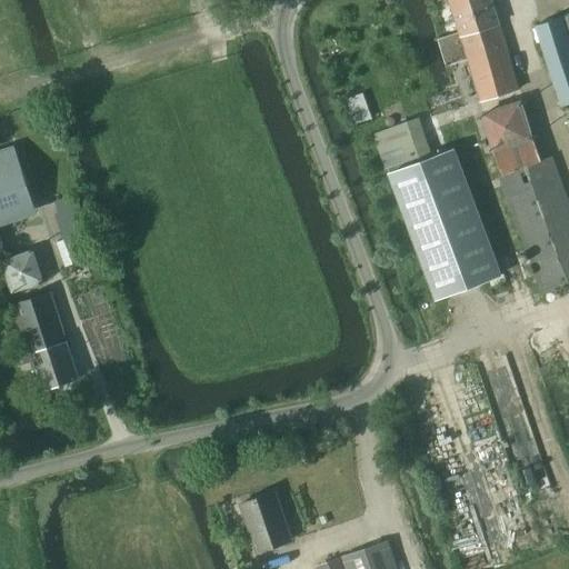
[(437,39),(446,66),(467,59),(480,100),(518,89),(490,0),(448,0),(459,32),(437,39)]
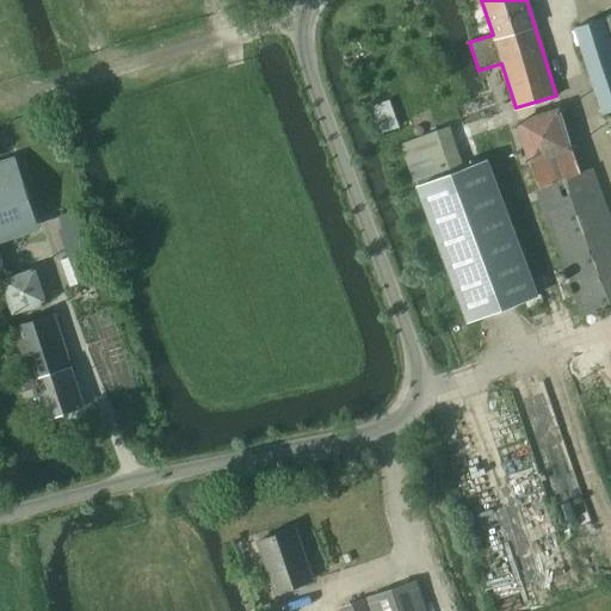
[(610,110),(610,44),(603,18),(573,28),(602,113),(610,110)]
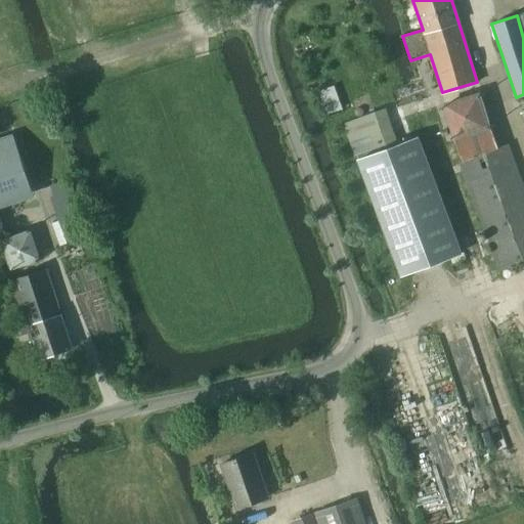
[(384,108),(345,123),(358,159),(397,144),(384,108)]
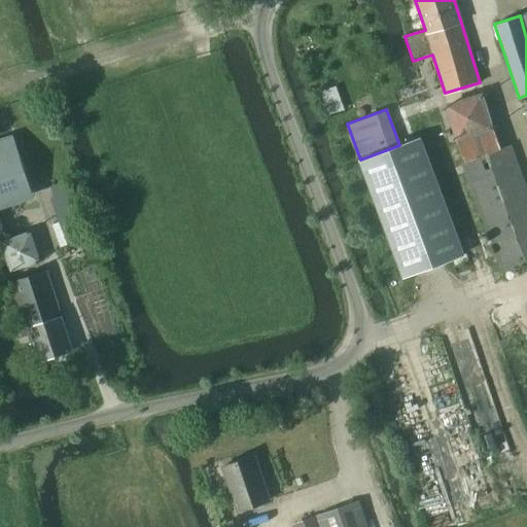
[(12,135),(0,139),(0,198),(30,188),(12,135)]
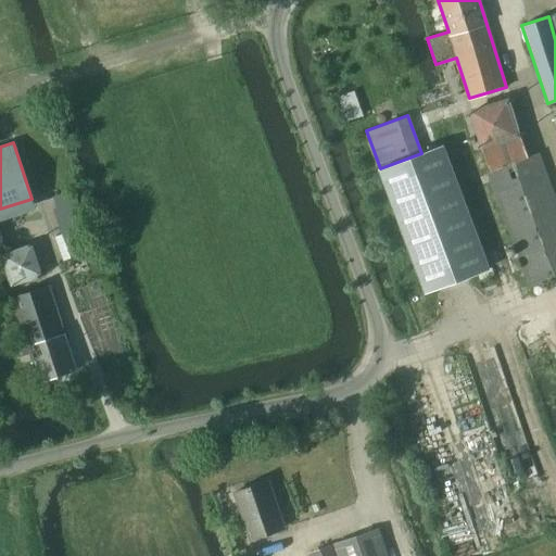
[(443,146),(379,169),(425,292),(489,268),(443,146)]
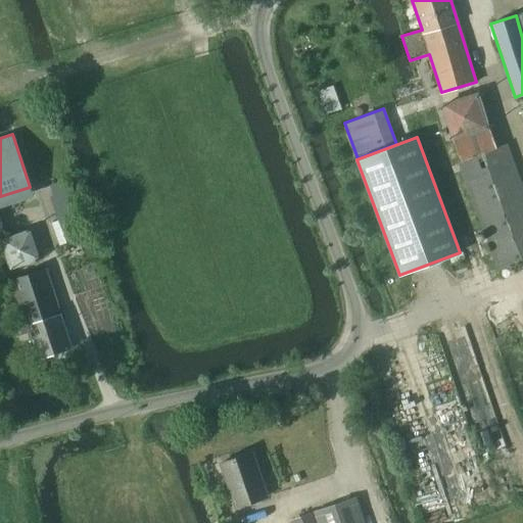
[(461,160),(459,161),(498,269),(522,258),(522,190),(506,144),(492,149),(461,160)]
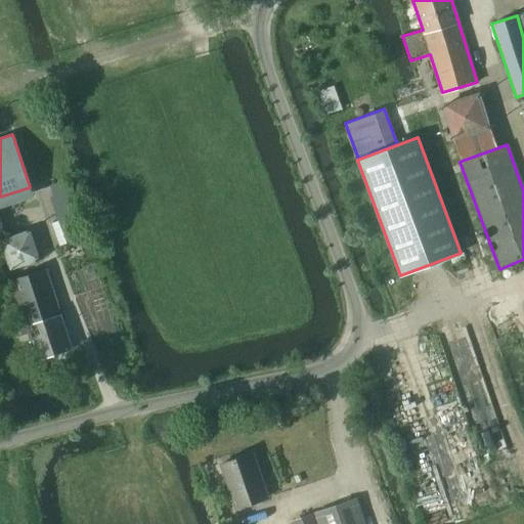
[(58,220),(52,222),(60,246),(88,235),(69,178),(51,184),(55,195),(51,198),(58,220)]
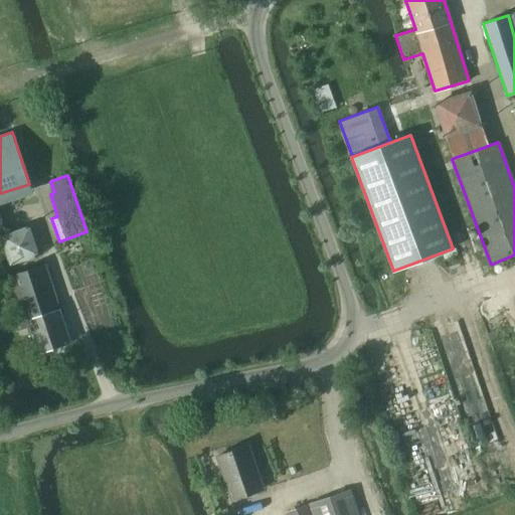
[(22,312),(13,315),(18,331),(28,328),(37,354),(70,343),(45,264),(10,276),(22,312)]
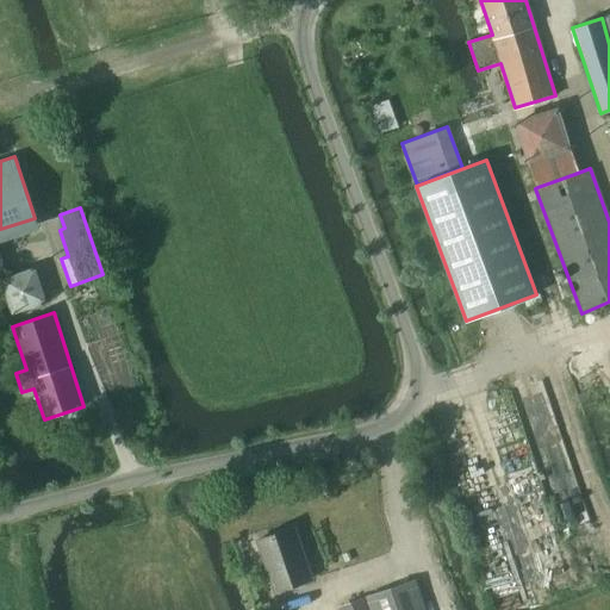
[(257,540),(275,591),(311,579),(294,528),(257,540)]
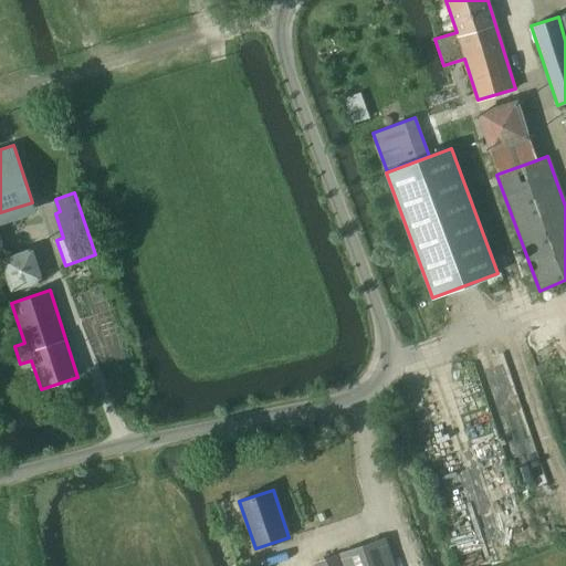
[(395,565),(386,540),(339,554),(343,565),(395,565)]
